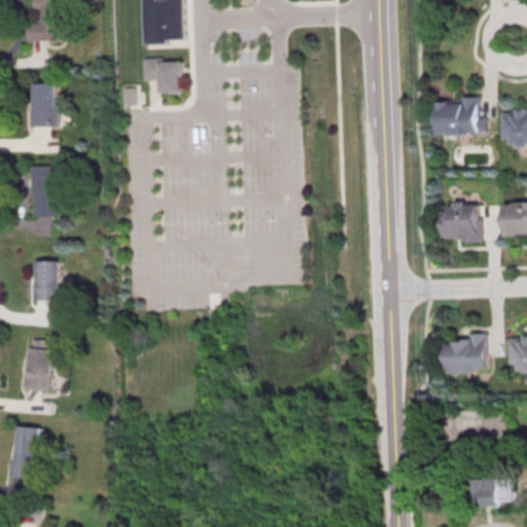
[(31,0),(61,0),(61,39),(26,39),(26,21),(37,21),(37,9),(31,8),(31,0)]
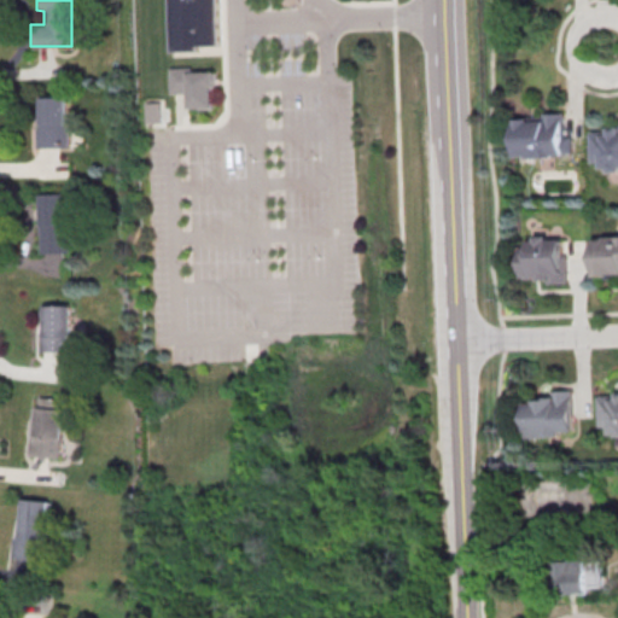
[(168,0),(170,51),(198,50),(198,45),(220,44),(217,0),(168,0)]
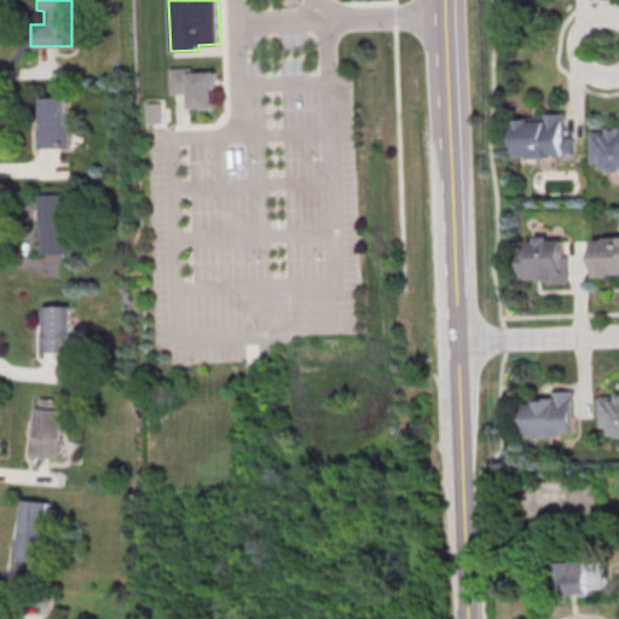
[(189,106),(189,92),(168,92),(168,65),(190,65),(190,71),(213,71),(214,106),(189,106)]
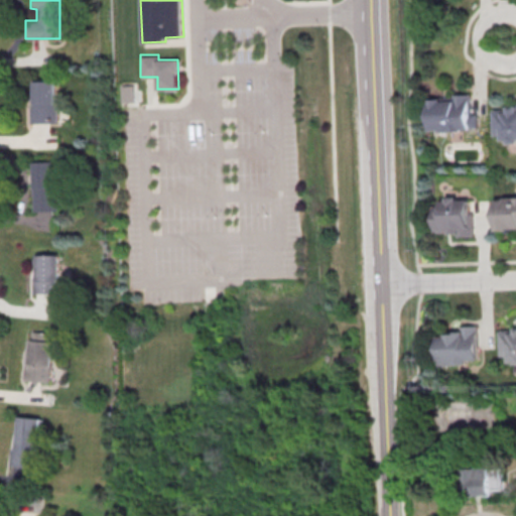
[(30,80),(53,80),(52,102),(55,102),(55,123),(27,123),(28,102),(29,102),(30,80)]
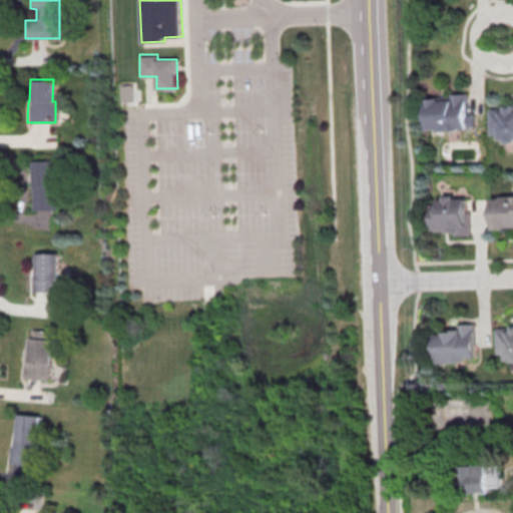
[(132,82),(115,82),(116,103),(133,102),(132,82)]
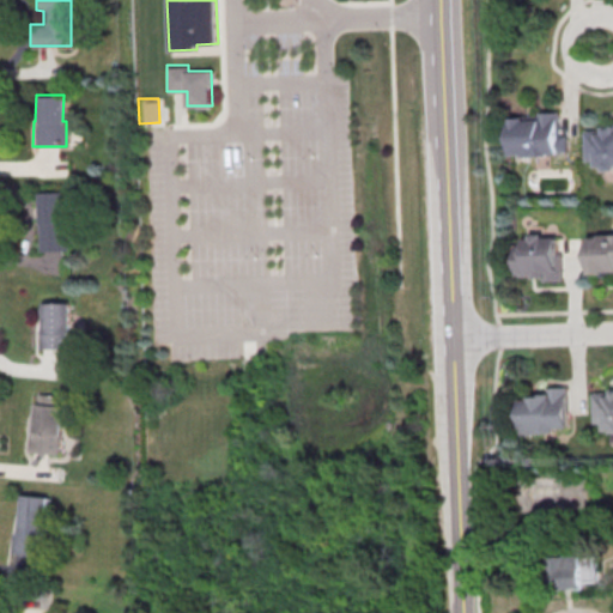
[(510,116),(511,155),(568,152),(566,134),(559,134),(558,111),(539,113),(539,119),(526,119),(526,116),(510,116)]
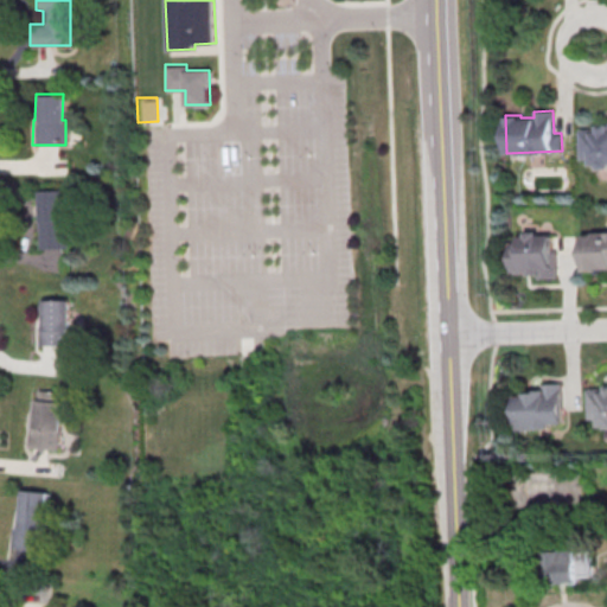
[(580,128),(581,158),(590,158),(590,164),(599,164),(599,167),(606,167),(606,123),(598,123),(598,128),(580,128)]
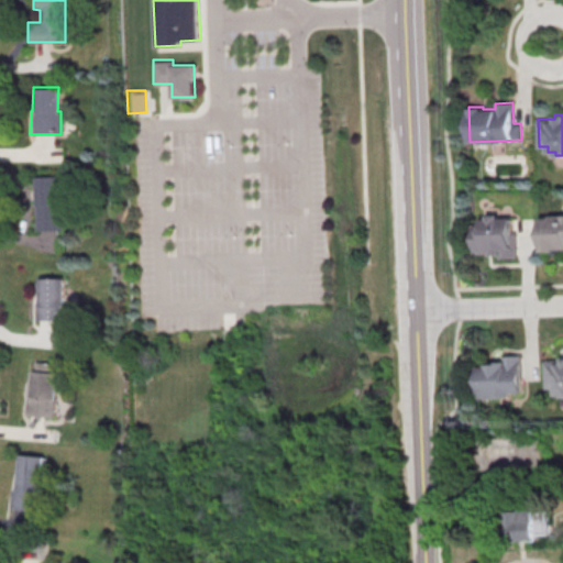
[(33,173),(58,173),(58,196),(67,196),(67,211),(61,211),(61,225),(33,227),(33,173)]
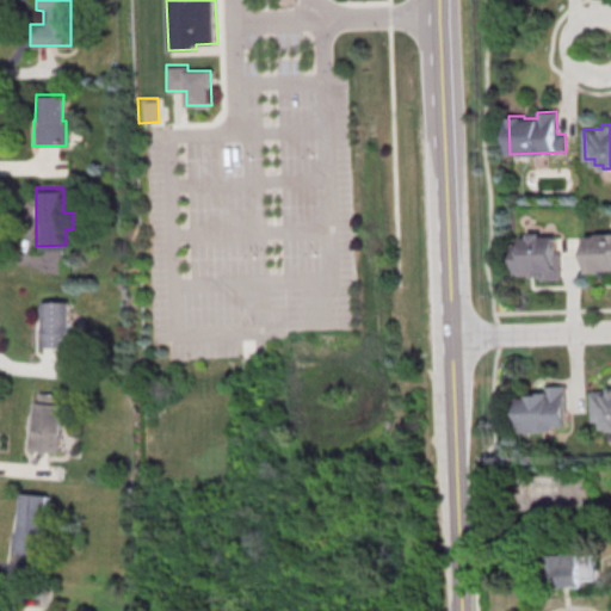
[(514,245),(516,276),(542,275),(543,279),(562,279),(561,251),(557,251),(557,236),(543,236),(543,233),(531,233),(531,238),(524,238),(524,244),(514,245)]
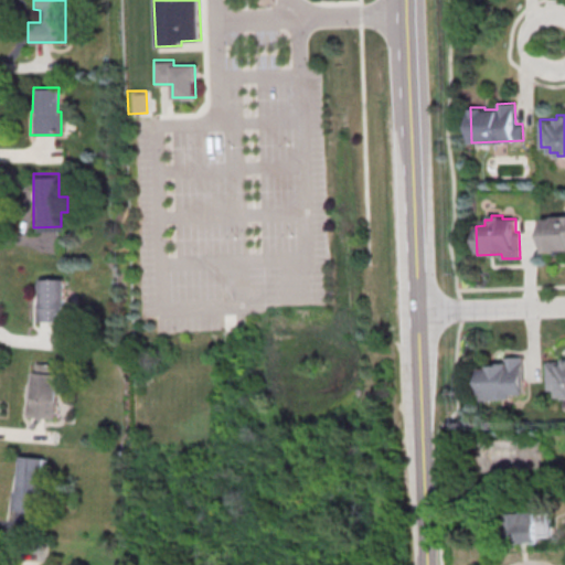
[(564,215),(542,216),(543,253),(564,252),(564,215)]
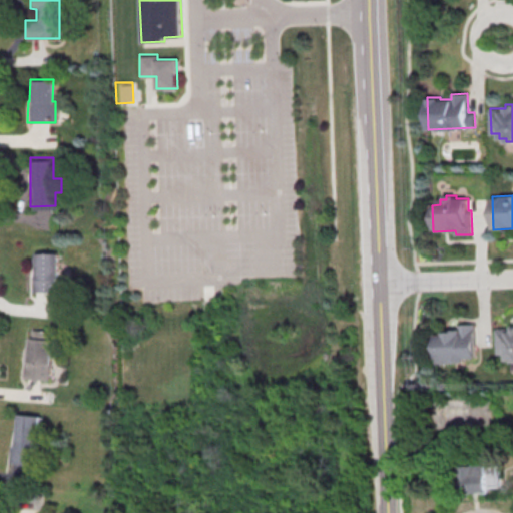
[(32,250),(55,251),(55,275),(61,275),(61,290),(31,290),(32,250)]
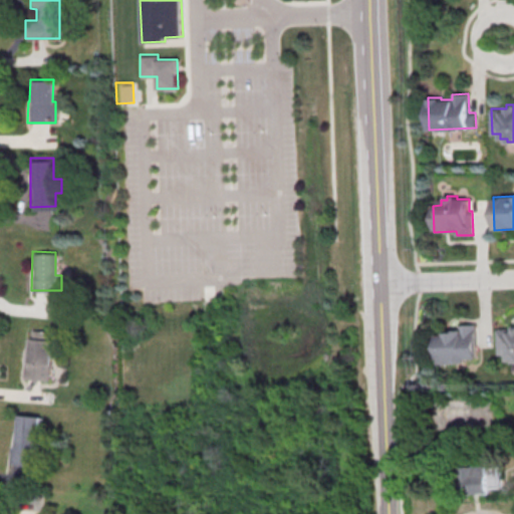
[(438,335),(438,363),(466,363),(466,358),(477,358),(477,324),(461,324),(461,329),(452,329),(452,331),(445,331),(445,335),(438,335)]
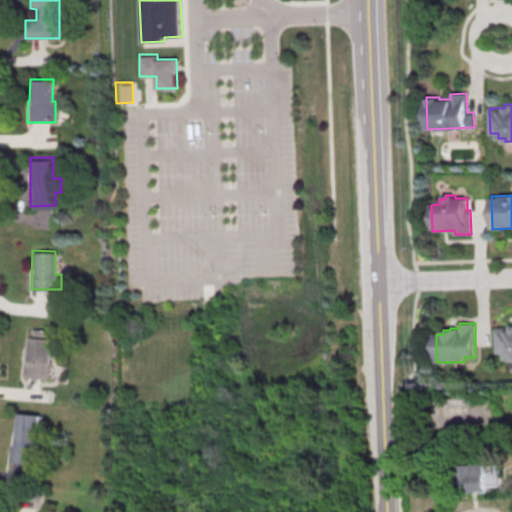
[(497,328),(498,352),(504,352),(504,358),(511,358),(511,323),(511,324),(511,327),(497,328)]
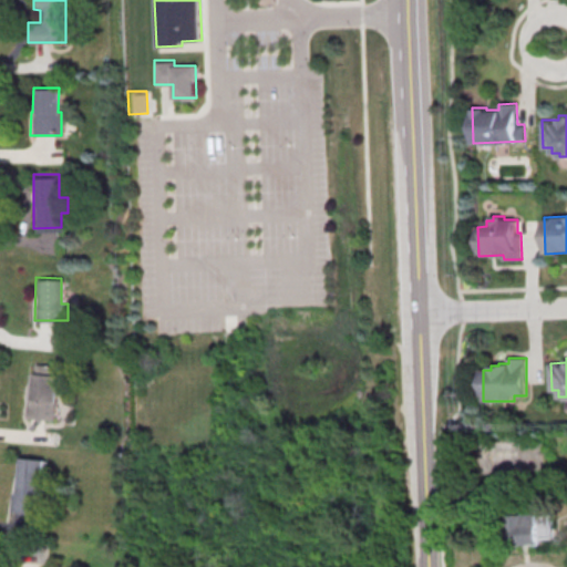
[(28,370),(33,370),(34,362),(58,363),(54,418),(24,415),(28,370)]
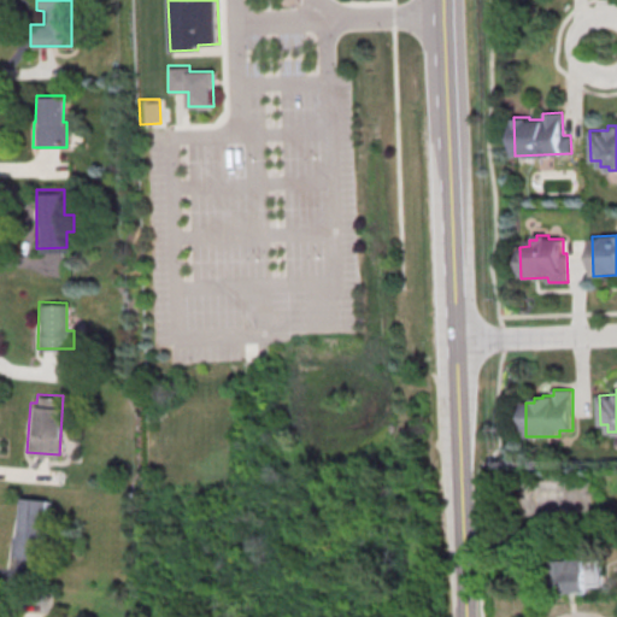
[(16,495),(47,498),(41,557),(10,554),(16,495)]
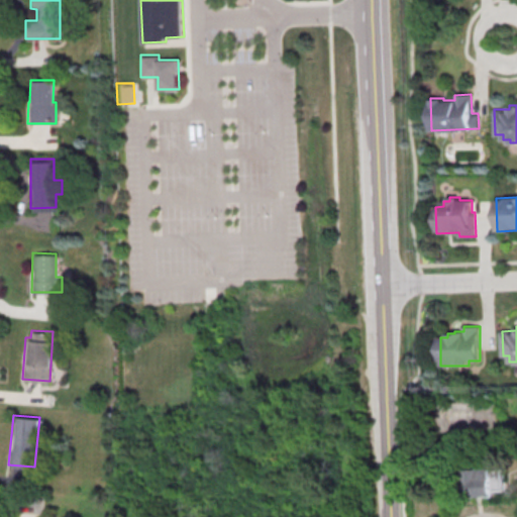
[(492,469),(470,470),(471,497),(494,496),(492,469)]
